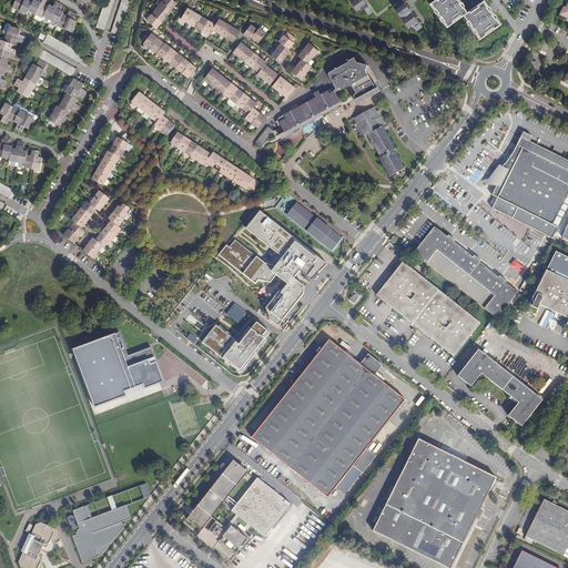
[(20,11),(24,0),(16,0),(12,8),(20,11)]
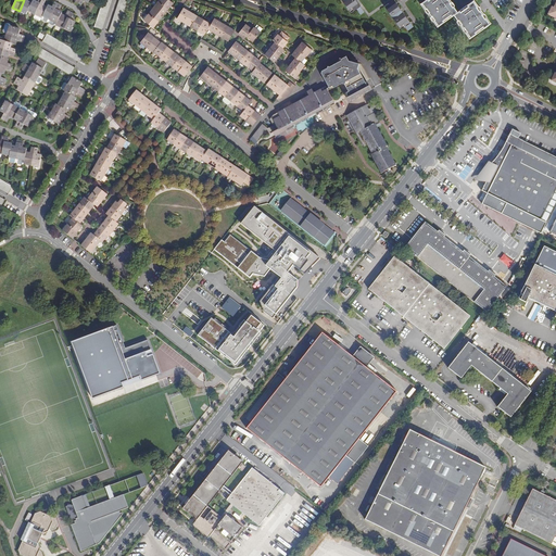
[(28,11),(32,4),(27,2),(28,0),(24,0),(20,11),(26,14),(28,11)]
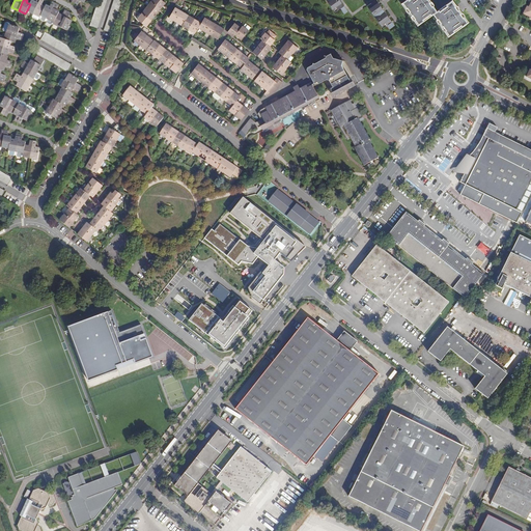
[(33,14),(39,0),(38,0),(36,0),(35,2),(31,1),(30,4),(27,10),(33,14)]
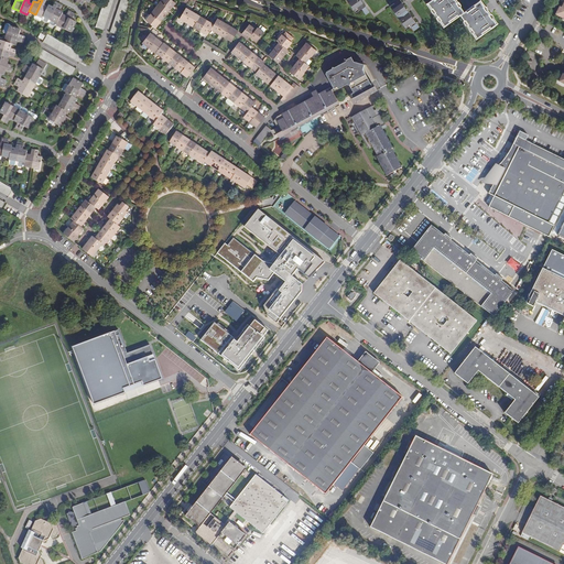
[(43,17),(47,8),(44,6),(46,1),(45,0),(42,0),(35,14),(42,19),(43,17)]
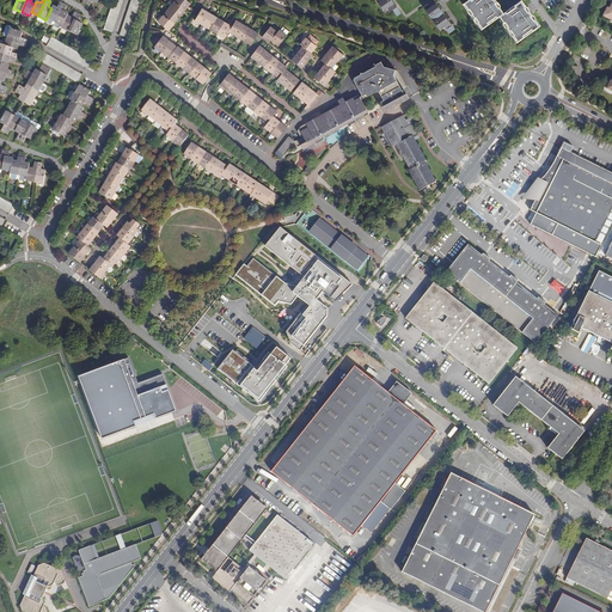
[(112,0),(103,30),(112,34),(123,0),(112,0)]
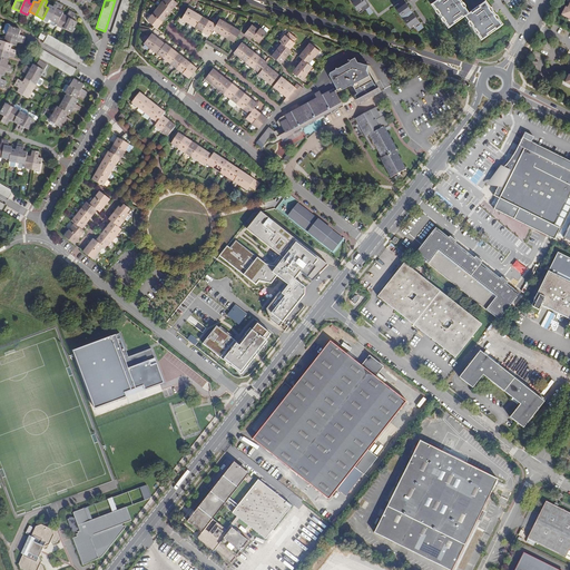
[(121,0),(111,33),(120,36),(131,0),(121,0)]
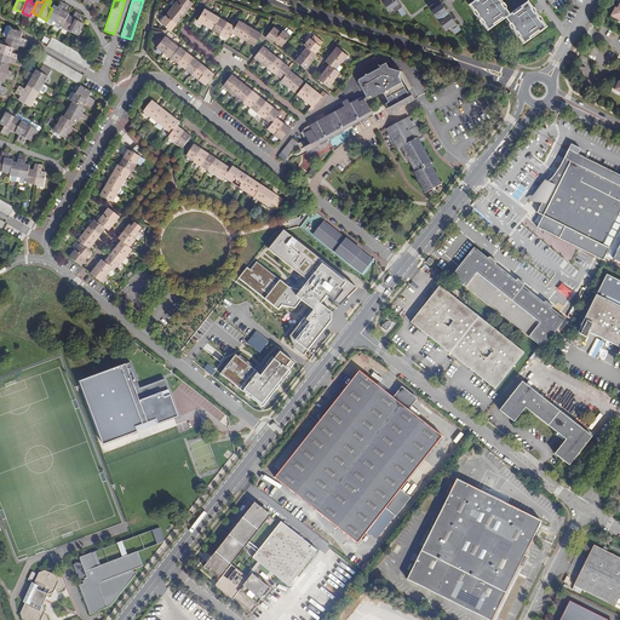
[(177,0),(177,1),(188,11),(194,4),(189,0),(177,0)]
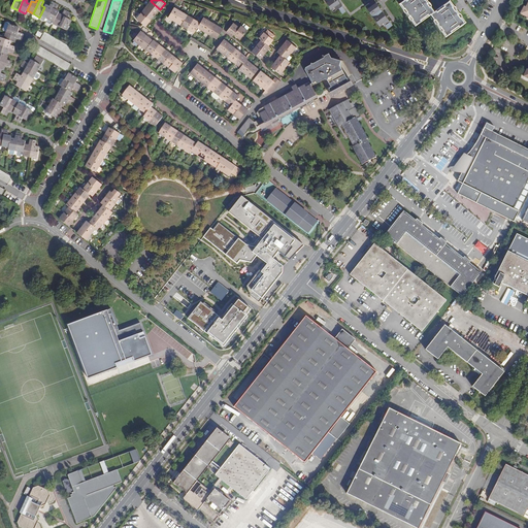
[(435,19),(447,36),(465,23),(458,13),(456,14),(451,7),(453,6),(450,1),(434,11),(431,6),(428,2),(426,3),(423,0),(403,0),(400,2),(416,25),(431,13),(435,19)]
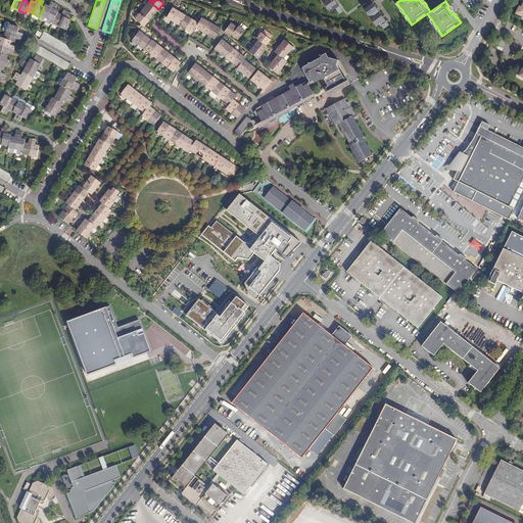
[(462,21),(446,0),(445,1),(448,6),(446,7),(452,14),(454,13),(461,22),(462,21)]
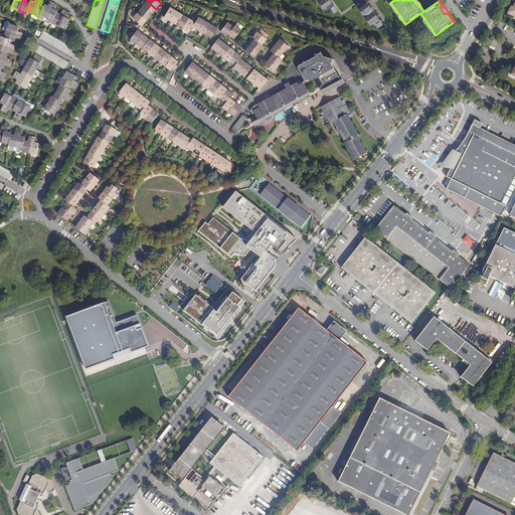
[(142,7),(152,14),(156,9),(147,1),(142,7)]
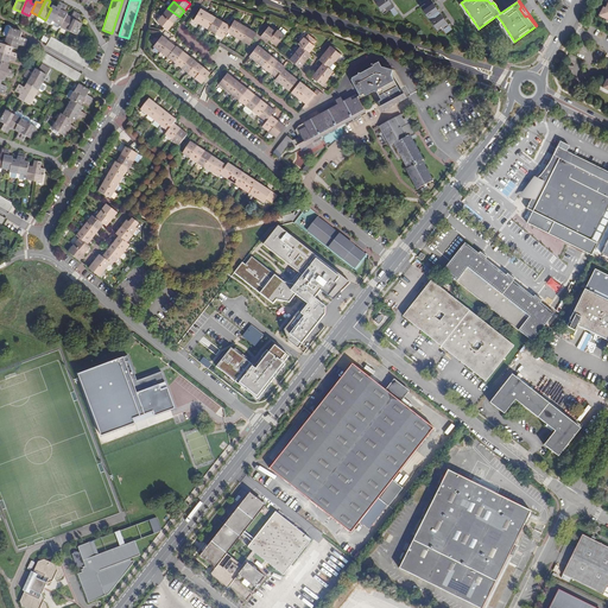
[(425,8),(437,30),(449,23),(438,1),(425,8)]
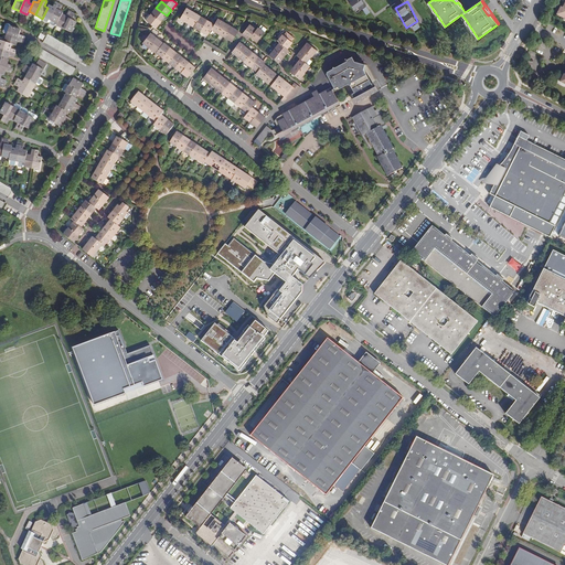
[(51,20),(59,4),(55,2),(52,8),(49,6),(48,8),(43,17),(51,20)]
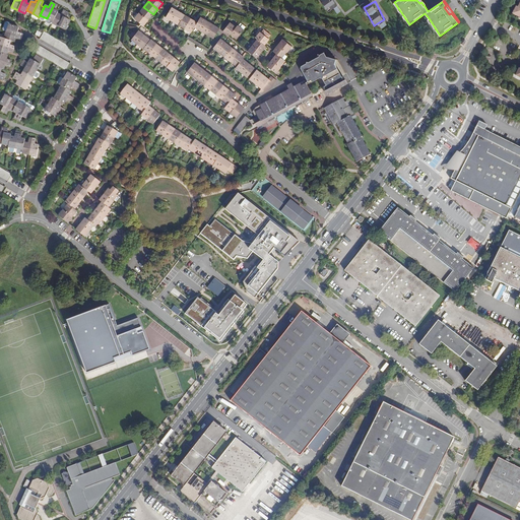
[(393,3),(408,24),(409,24),(394,2),(393,3)]
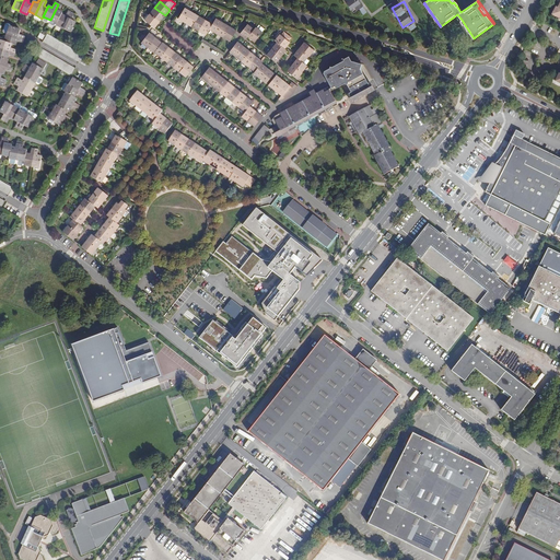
[(57,23),(61,14),(62,13),(58,11),(61,6),(58,4),(50,20),(57,23)]
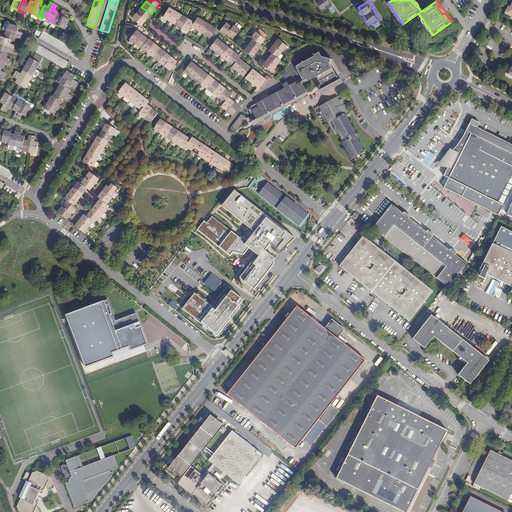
[(137,13),(146,20),(151,14),(141,7),(137,13)]
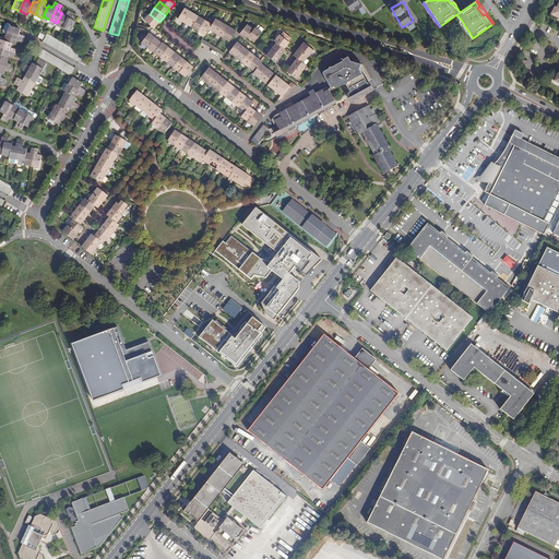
[(185,23),(191,12),(185,8),(178,19),(185,23)]
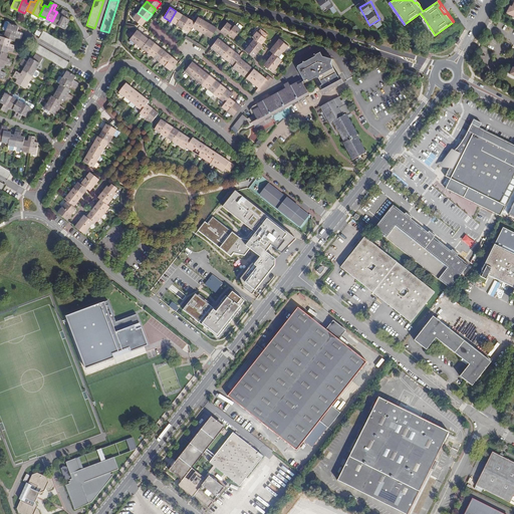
[(60,15),(56,13),(52,21),(51,23),(58,26),(65,12),(62,10),(60,15)]
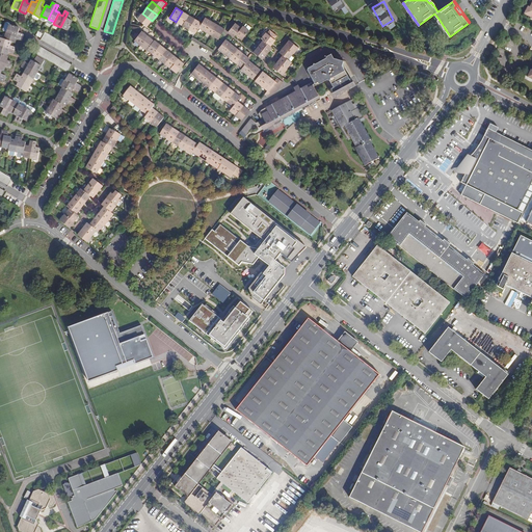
[(182,26),(189,15),(182,11),(176,22),(182,26)]
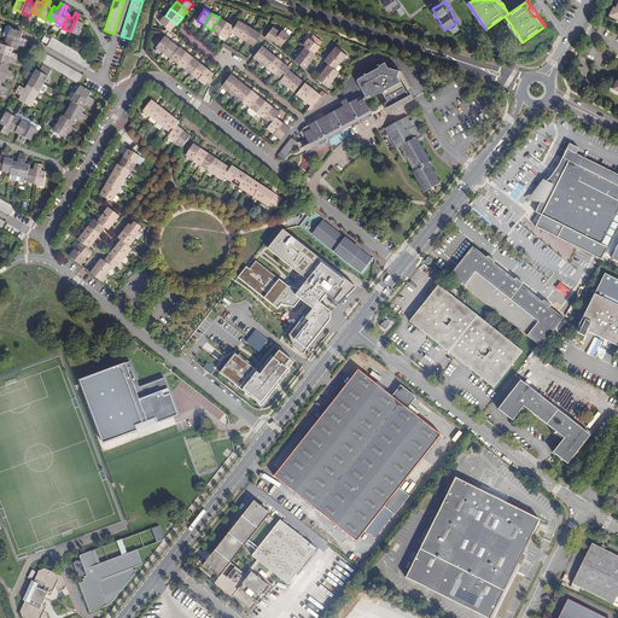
[(82,16),(79,15),(70,31),(77,35),(80,36),(82,31),(80,30),(83,24),(79,22),(82,16)]
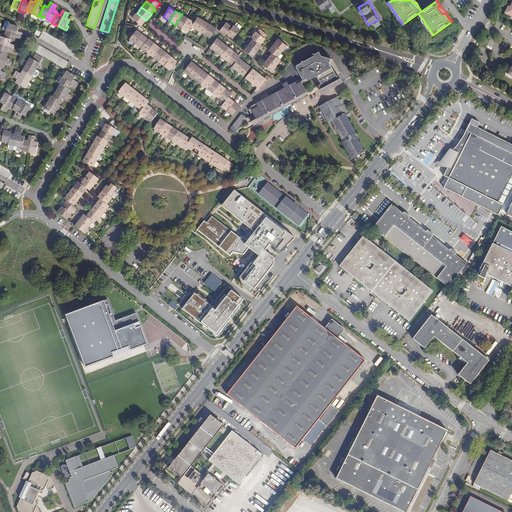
[(142,26),(146,20),(137,13),(136,14),(135,13),(132,16),(133,17),(132,18),(142,26)]
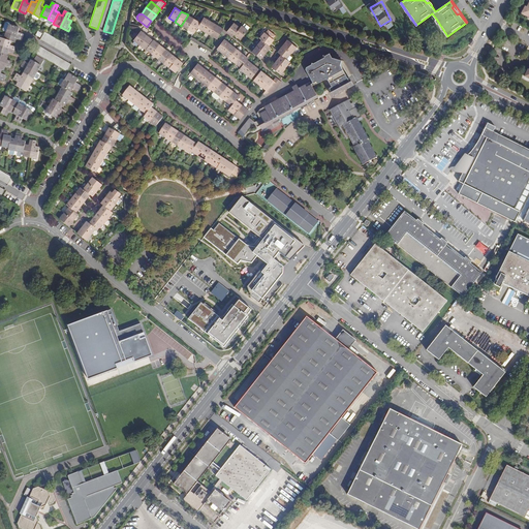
[(188,29),(194,19),(188,14),(181,26),(188,29)]
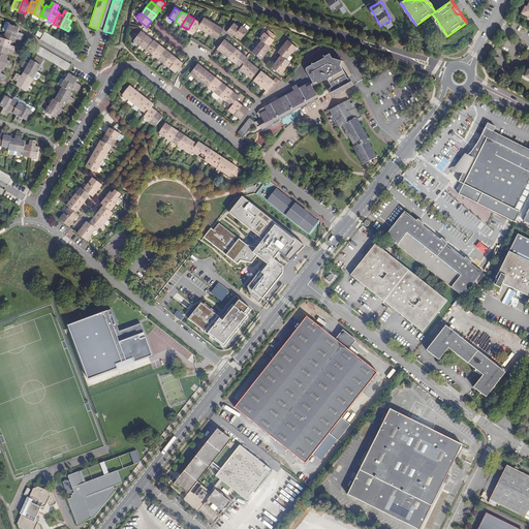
[(204,32),(211,21),(205,18),(200,23),(197,28),(204,32)]
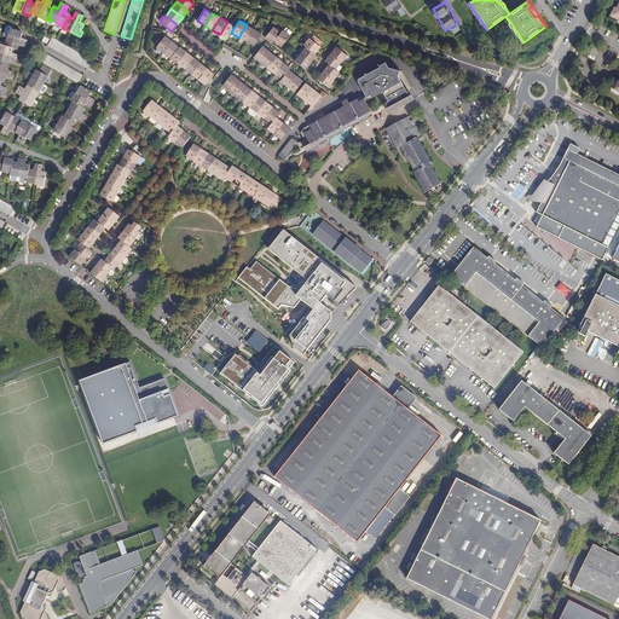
[(231,33),(235,27),(227,22),(220,34),(227,39),(231,33)]
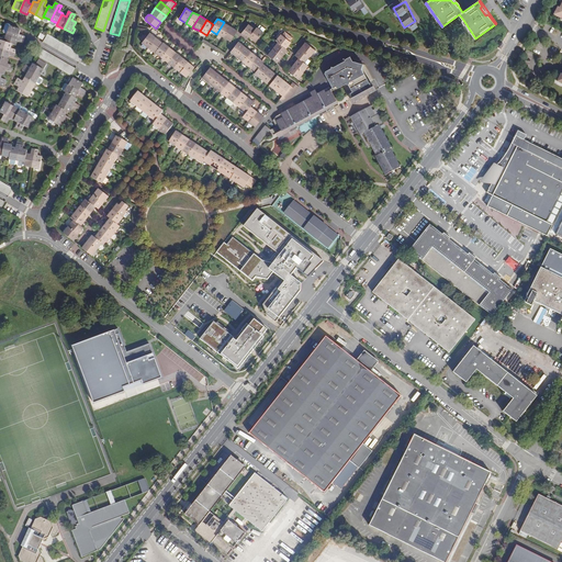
[(475,38),(463,20),(461,21),(474,38),(475,38)]
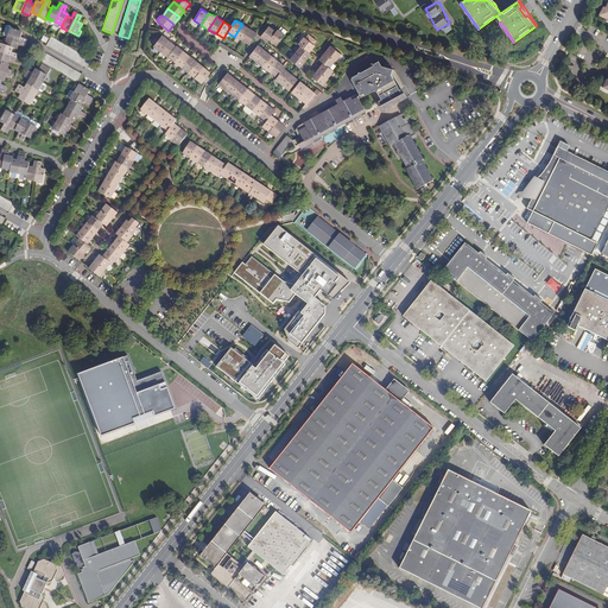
[(242,40),(249,29),(242,24),(234,37),(242,40)]
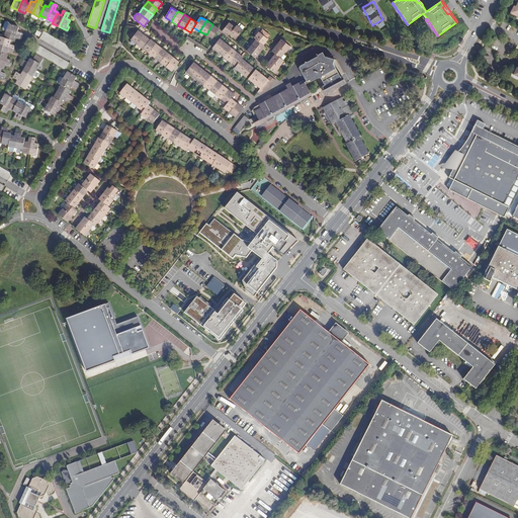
[(229,34),(235,26),(229,22),(222,31),(228,35),(229,34)]
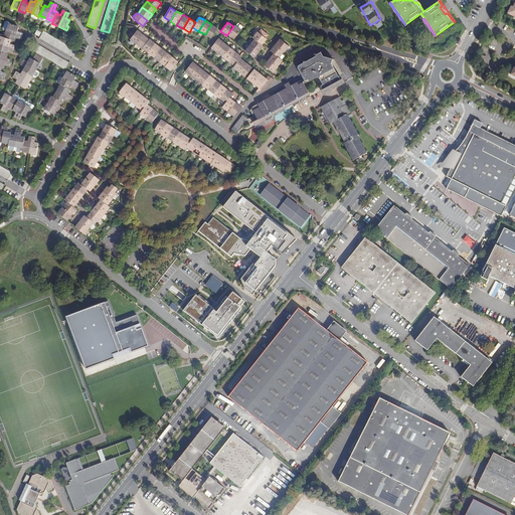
[(9,24),(6,31),(22,36),(23,33),(18,31),(19,28),(9,24)]
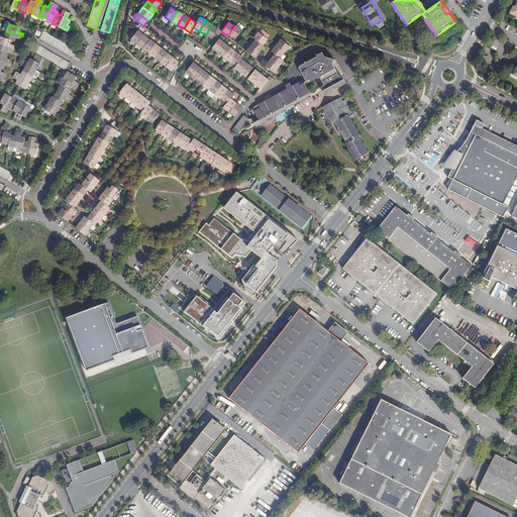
[(216,31),(218,28),(212,24),(206,34),(212,38),(216,31)]
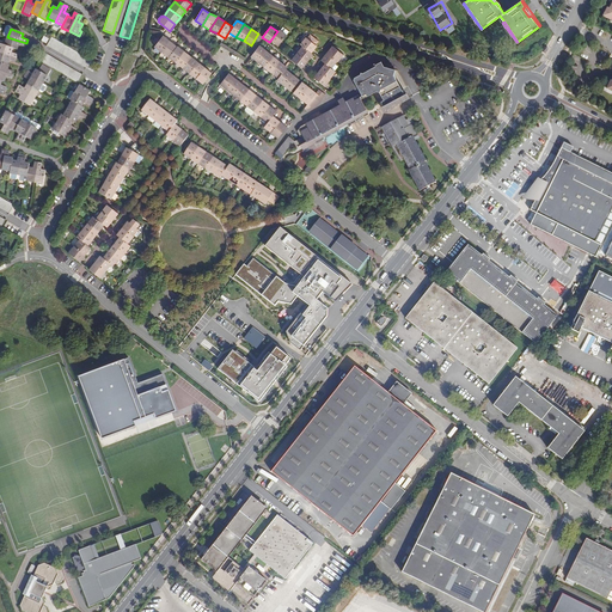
[(280,30),(277,31),(270,41),(277,46),(287,35),(280,30)]
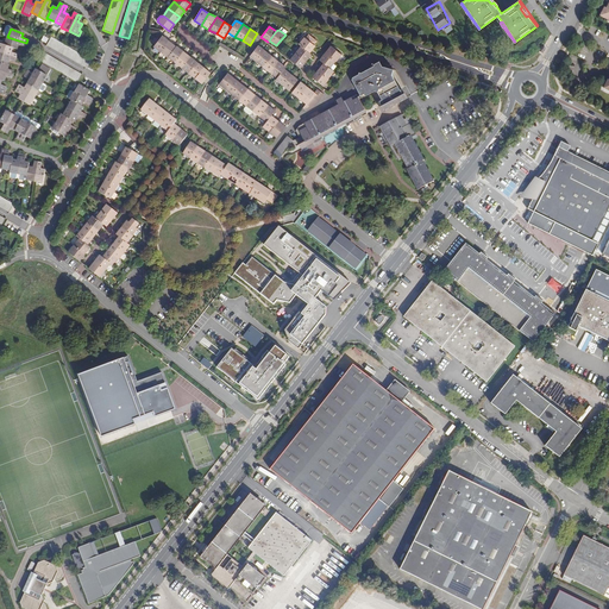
[(301,46),(311,52),(315,45),(314,44),(318,41),(308,33),(305,38),(305,37),(299,44),(301,46)]
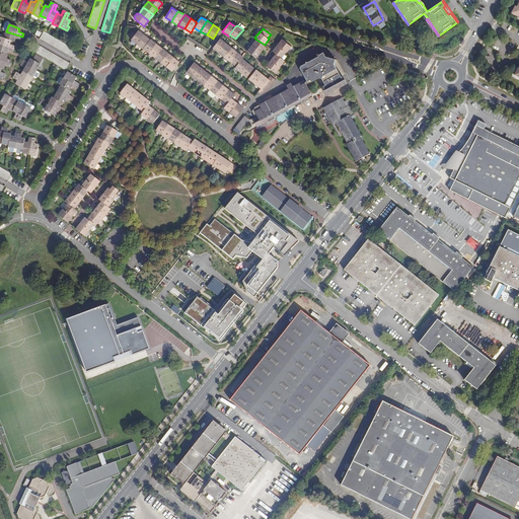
[(137,45),(144,34),(139,30),(131,40),(132,41),(131,43),(134,46),(136,44),(137,45)]
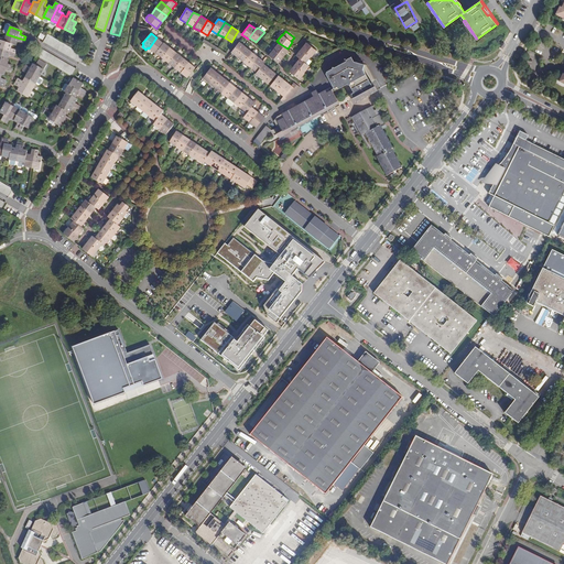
[(24,40),(7,34),(4,42),(12,44),(15,45),(17,42),(23,43),(24,40)]
